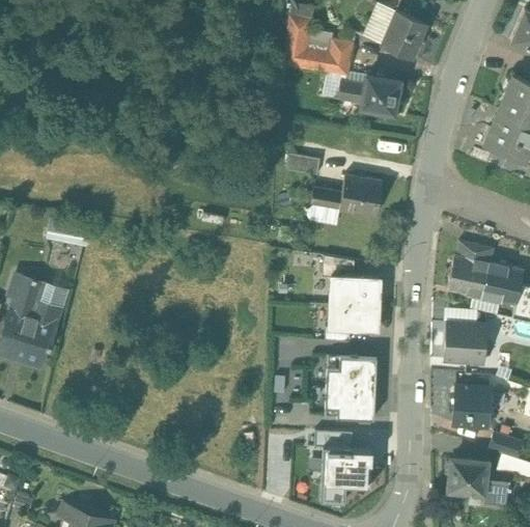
[(529,12),(525,10),(511,44),(529,51),(529,12)]
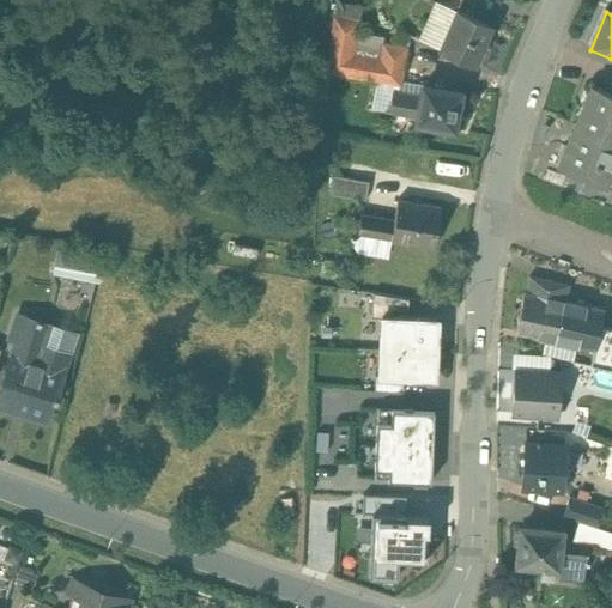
[(492,29),(456,13),(456,14),(456,16),(441,53),(440,52),(440,53),(474,68),(483,48),(484,48),(484,47),(483,47),(490,29),(492,30),(492,29)]
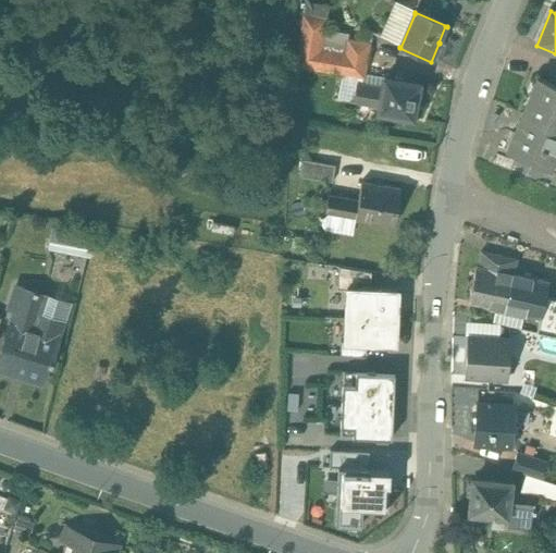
[(369,61),(346,57),(321,52),(326,22),(304,17),(295,69),(344,77),(366,81),(369,61)]
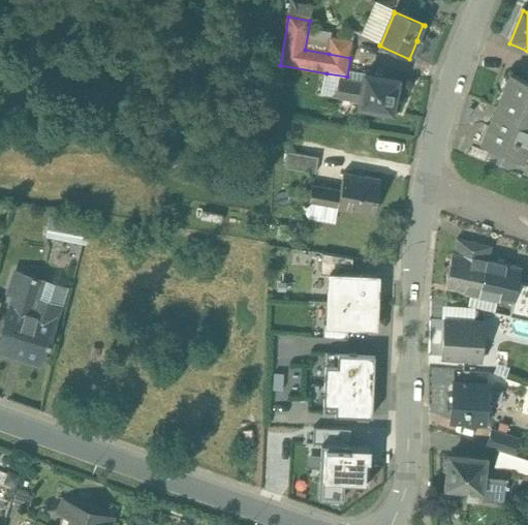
[(352,43),(331,39),(329,54),(350,58),(352,43)]
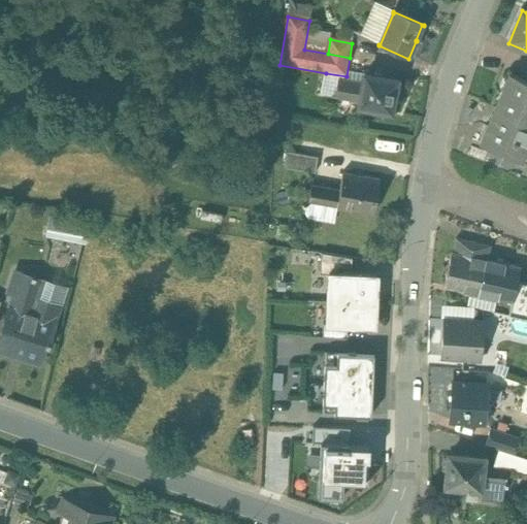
[(326,73),(322,96),(335,99),(338,80),(346,82),(347,76),(326,73)]
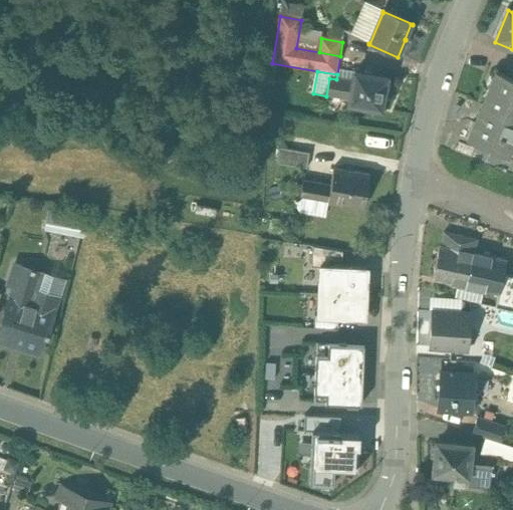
[(387,79),(354,73),(353,82),(336,79),(329,78),(326,96),(350,100),(349,105),(380,110),(385,94),(389,92),(391,83),(387,80),(387,79)]
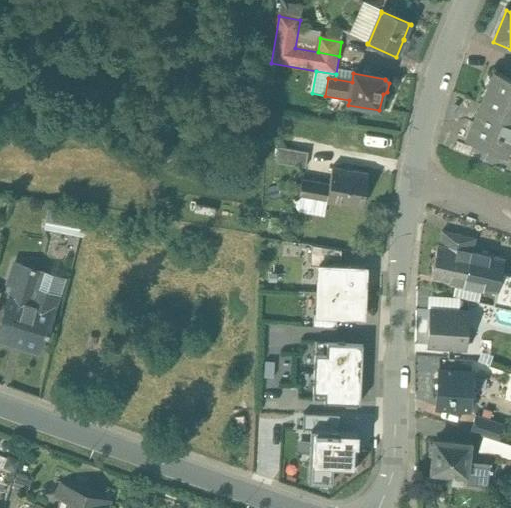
[(510,80),(497,74),(482,108),(510,120),(510,80)]
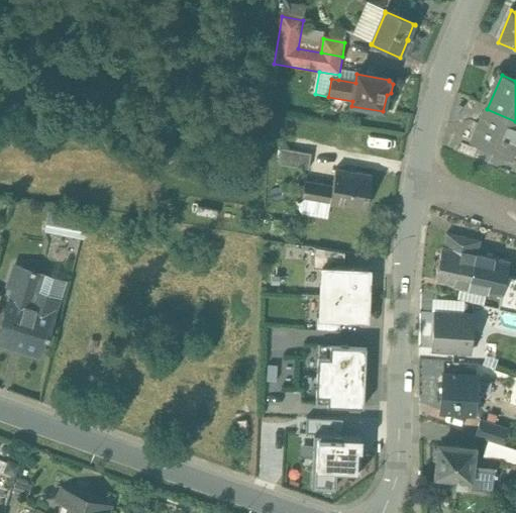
[(515,121),(487,109),(473,140),(510,158),(515,143),(515,121)]
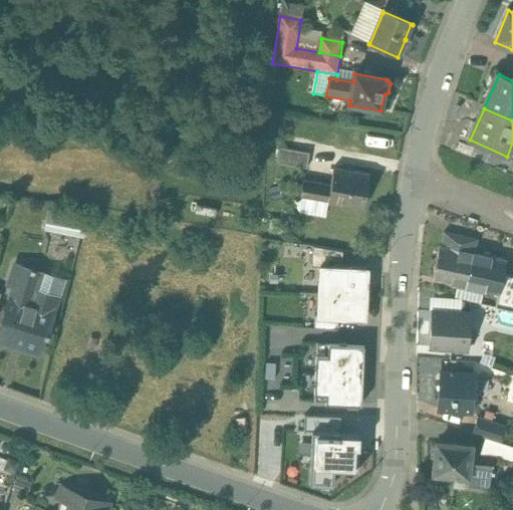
[(310,155),(281,150),(278,166),(307,171),(310,155)]
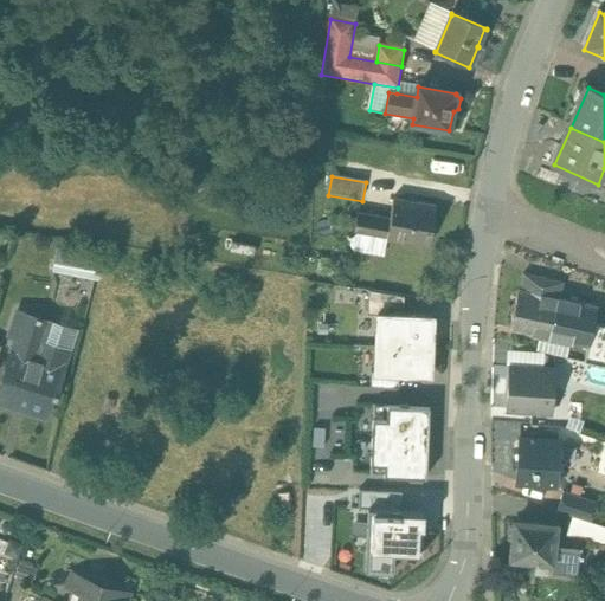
[(436,207),(394,200),(391,220),(358,214),(355,233),(387,239),(430,246),(436,207)]
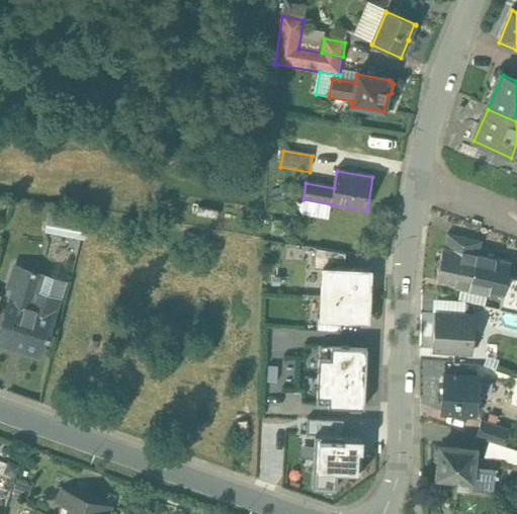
[(87,224),(49,216),(46,234),(84,241),(87,224)]
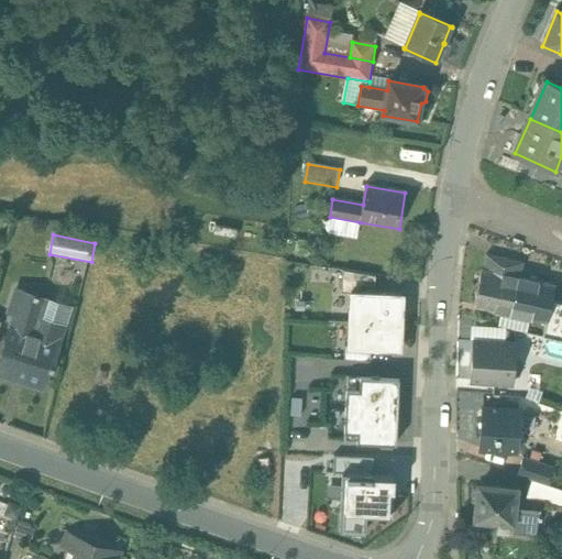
[(310,244),(298,243),(297,254),(308,256),(310,244)]
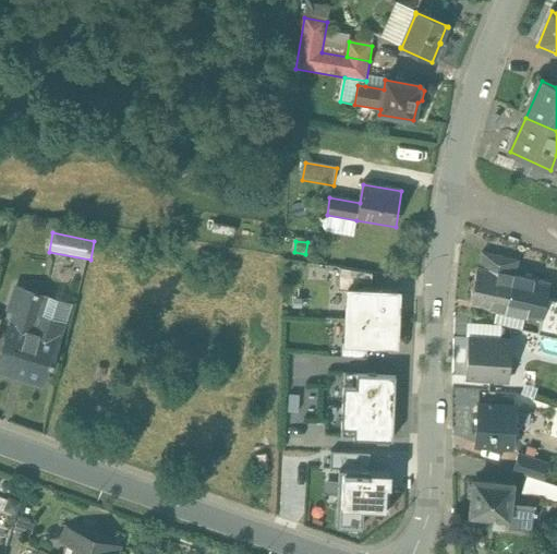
[(516,277),(479,268),(471,304),(498,310),(509,312),(516,277)]
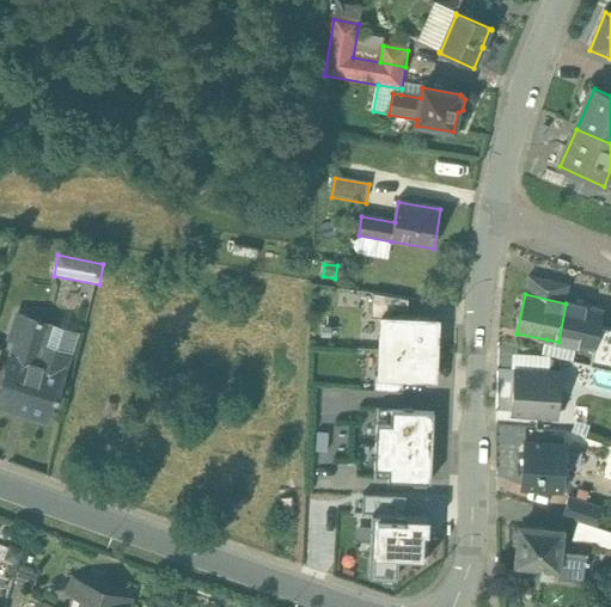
[(379,317),(377,349),(439,351),(441,319),(408,317),(408,301),(373,295),(372,317),(379,317)]
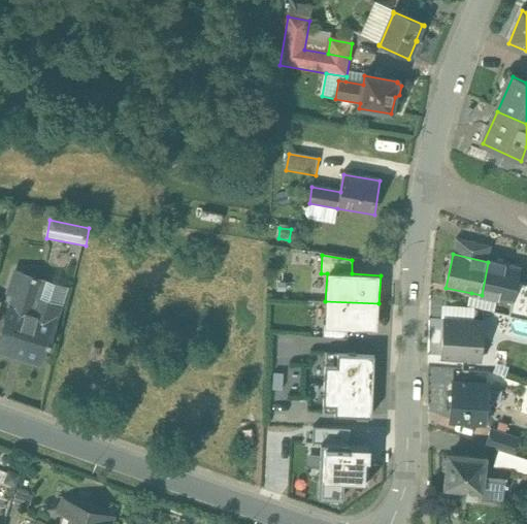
[(520,268),(488,262),(482,295),(497,299),(512,302),(508,316),(525,320),(526,314),(526,285),(517,283),(520,268)]
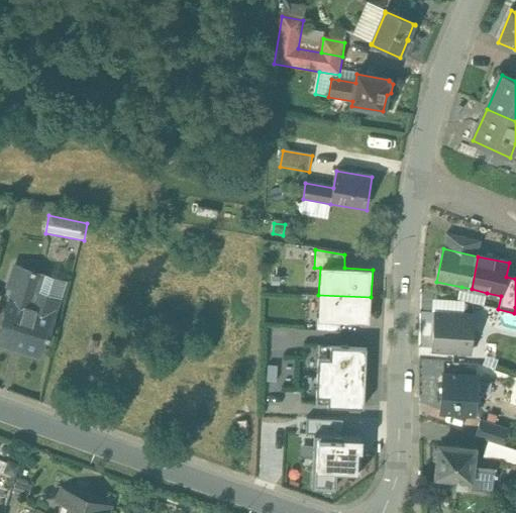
[(35,274),(32,273),(32,275),(20,271),(10,302),(9,301),(0,329),(0,345),(40,358),(46,339),(48,339),(58,310),(57,309),(60,300),(38,293),(43,278),(35,276),(35,274)]
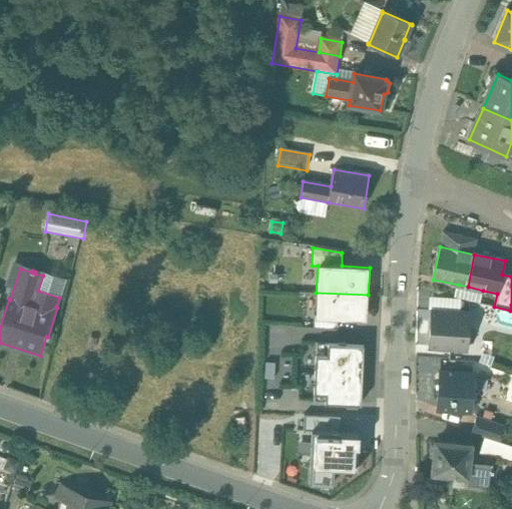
[(468,287),(458,285),(455,297),(480,303),(483,291),(468,287)]
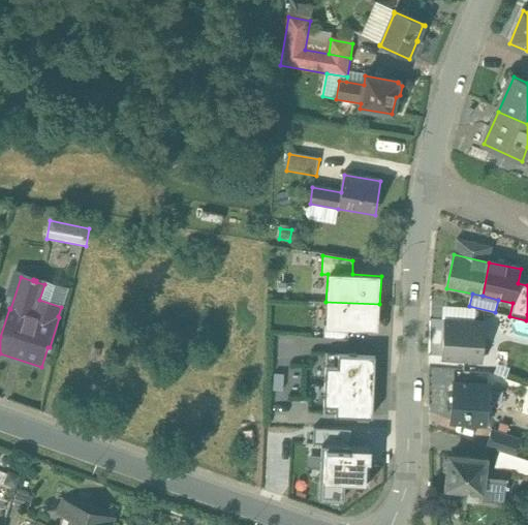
[(325,302),(324,338),(348,339),(349,328),(378,329),(379,304),(325,302)]
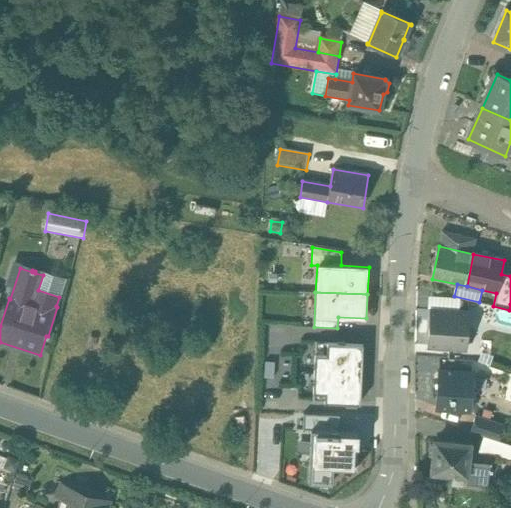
[(468,315),(431,312),(429,346),(466,349),(468,315)]
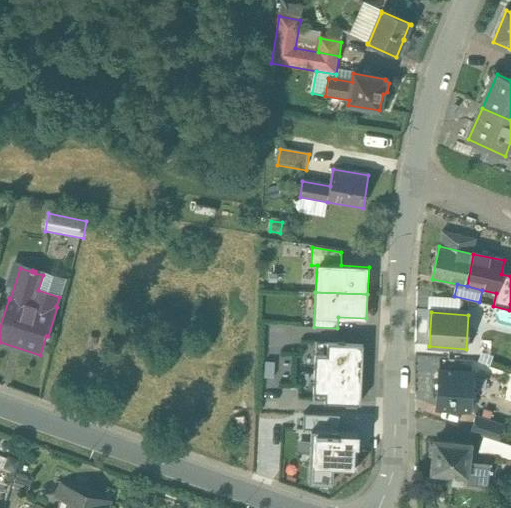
[(362,372),(363,343),(329,341),(328,371),(362,372)]
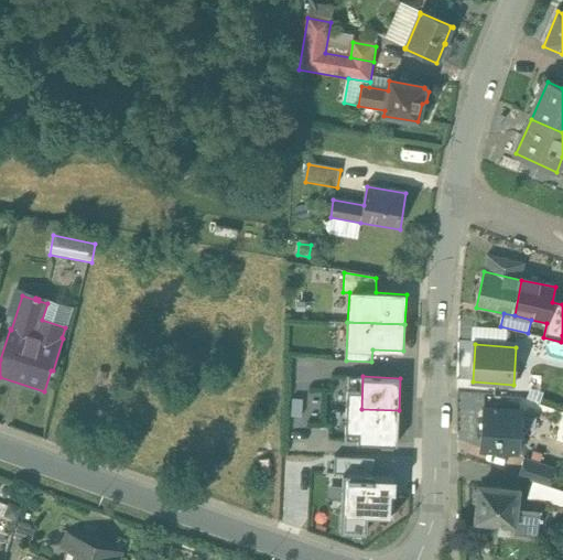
[(398,443),(399,410),(361,409),(360,441),(398,443)]
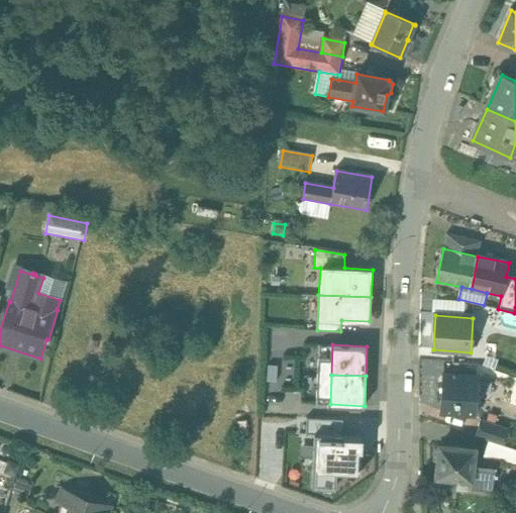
[(478,378),(443,375),(441,411),(476,414),(478,378)]
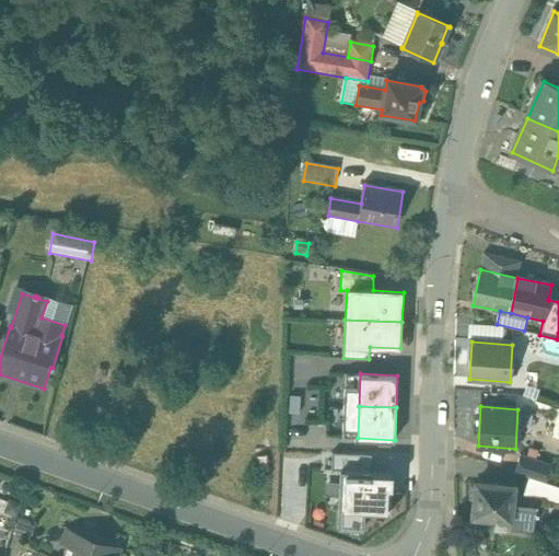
[(552,465),(521,455),(515,472),(530,476),(530,477),(547,483),(552,465)]
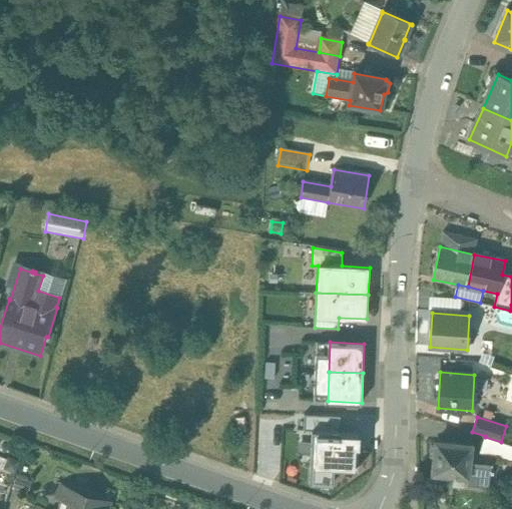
[(360,465),(361,431),(338,430),(338,419),(313,418),(312,478),(335,479),(335,465),(360,465)]
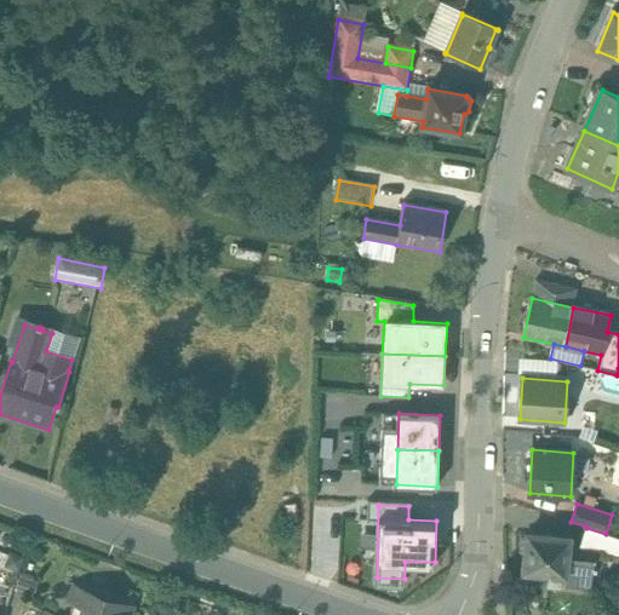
[(618,539),(606,534),(586,528),(579,549),(596,550),(618,558),(618,539)]
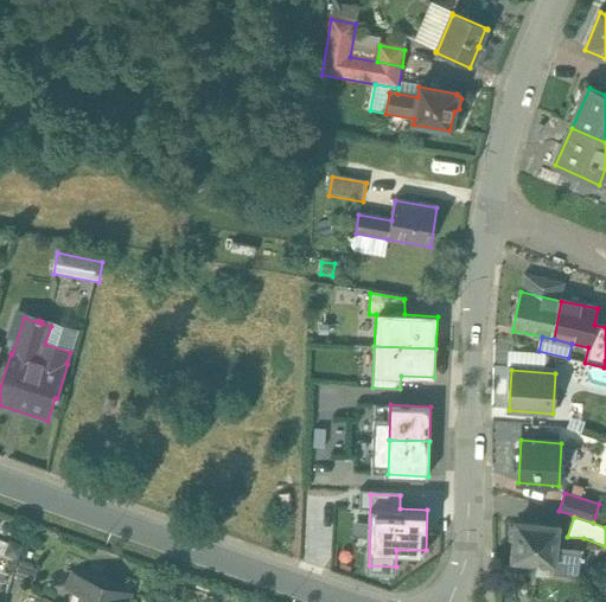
[(567,537),(555,536),(556,525),(517,522),(516,524),(511,526),(510,537),(515,540),(512,557),(553,561),(552,572),(579,575),(581,557),(584,557),(584,555),(581,554),(584,538),(567,537)]
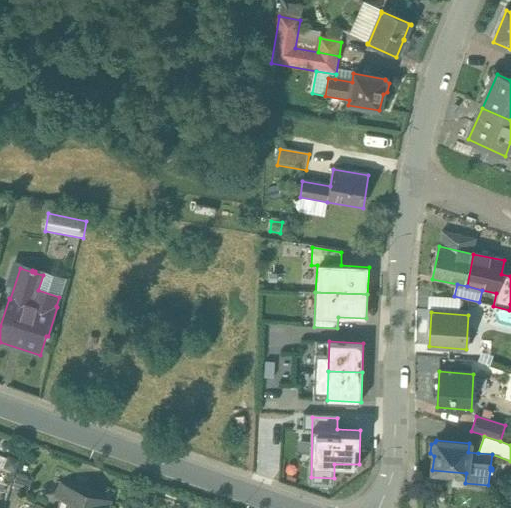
[(33,481),(16,475),(12,489),(28,495),(33,481)]
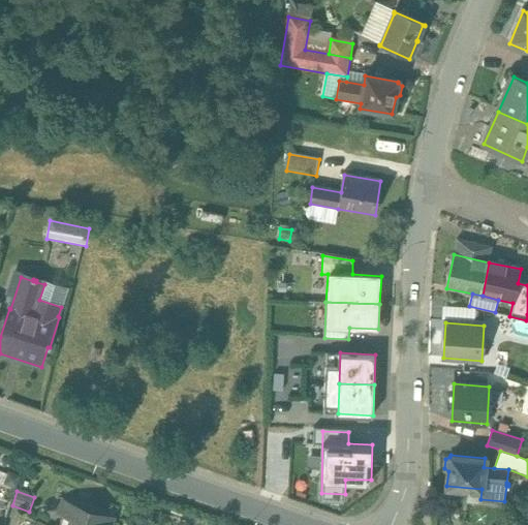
[(109,524),(112,516),(64,500),(59,516),(71,520),(69,524),(109,524)]
